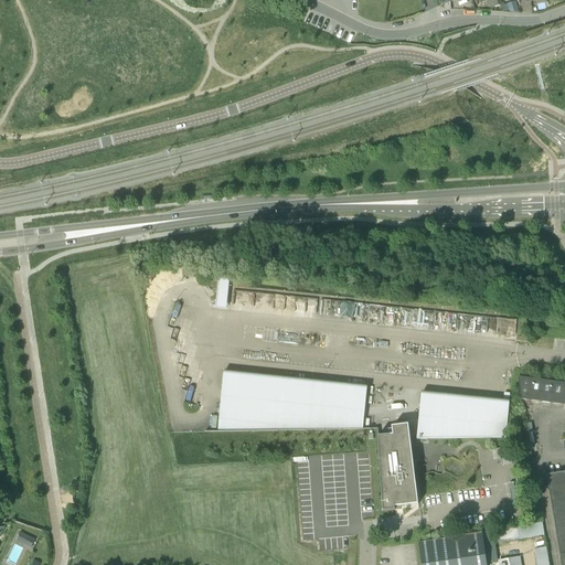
[(515,1),(508,4),(510,12),(518,10),(515,1)]
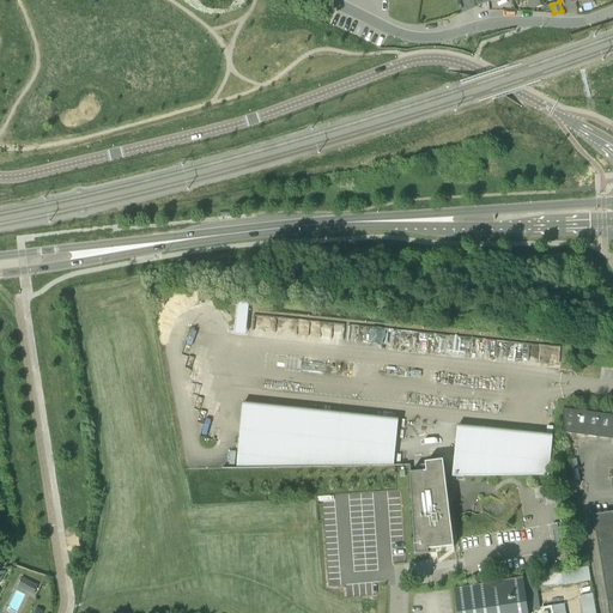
[(243,405),(237,468),(394,466),(399,420),(243,405)]
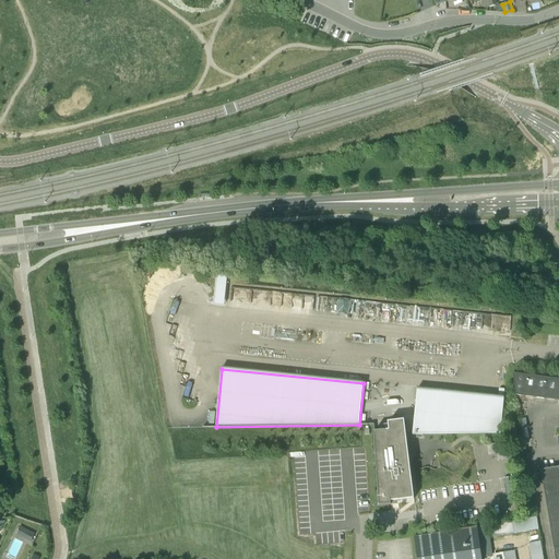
[(558,379),(512,373),(516,395),(558,401),(558,379)]
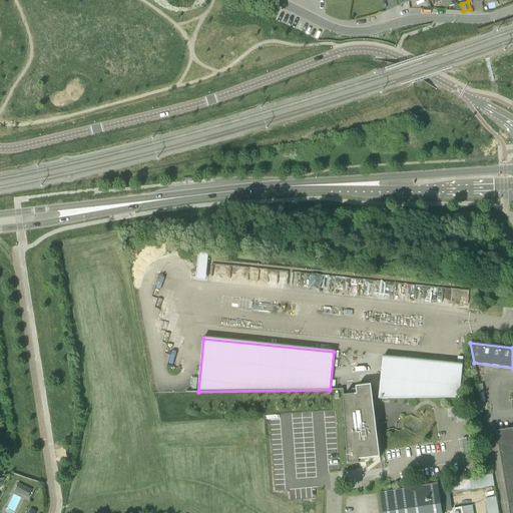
[(383,358),(379,398),(459,398),(463,366),(383,358)]
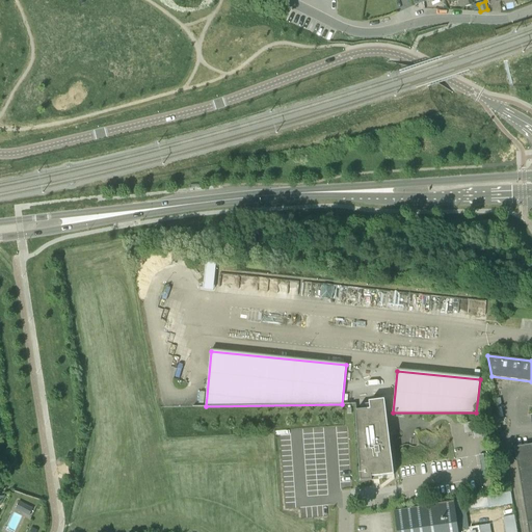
[(370,409),(355,411),(356,424),(361,482),(372,481),(372,477),(376,477),(378,477),(394,475),(384,400),(370,402),(370,409)]
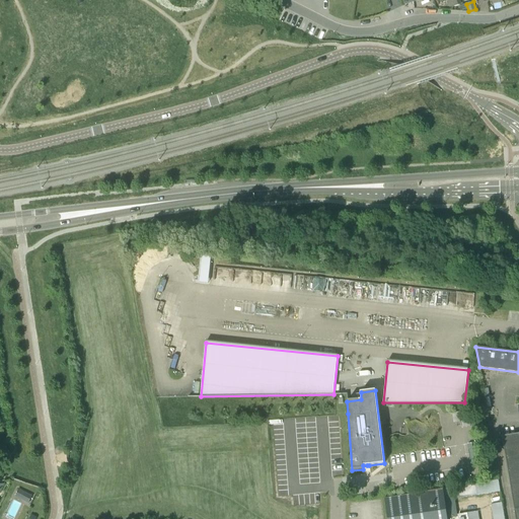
[(469,421),(468,411),(452,414),(453,423),(469,421)]
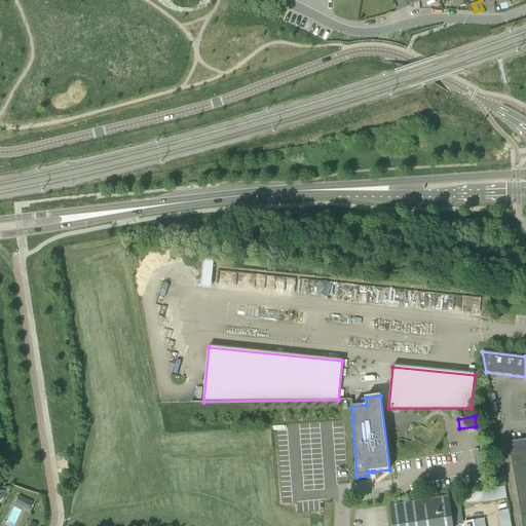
[(525,525),(525,440),(509,443),(522,525),(525,525)]
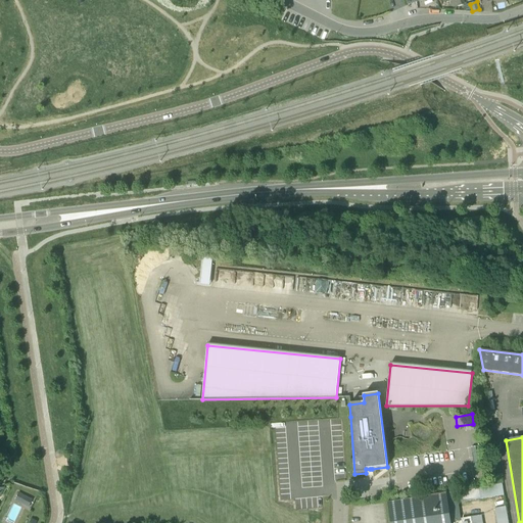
[(450,522),(448,505),(446,493),(446,492),(392,502),(387,503),(390,522),(450,522)]
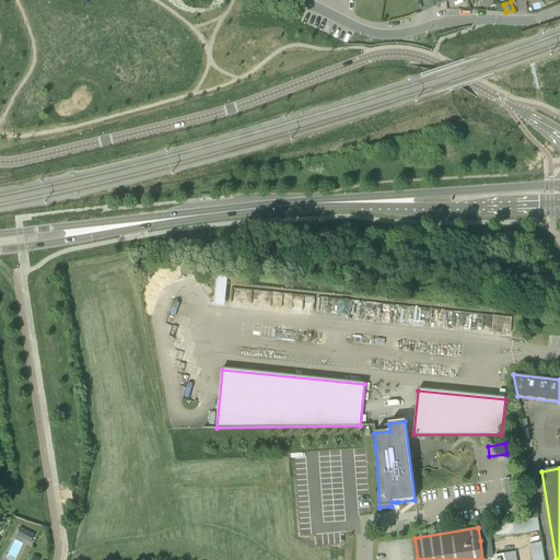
[(26,531),(21,540),(31,545),(35,535),(26,531)]
